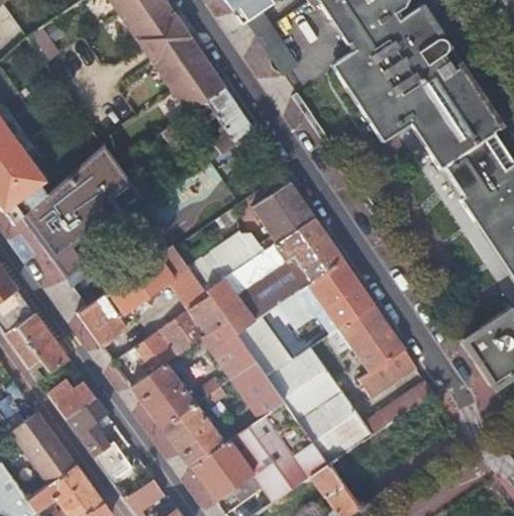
[(227,87),(168,0),(112,0),(161,71),(189,113),(227,87)]
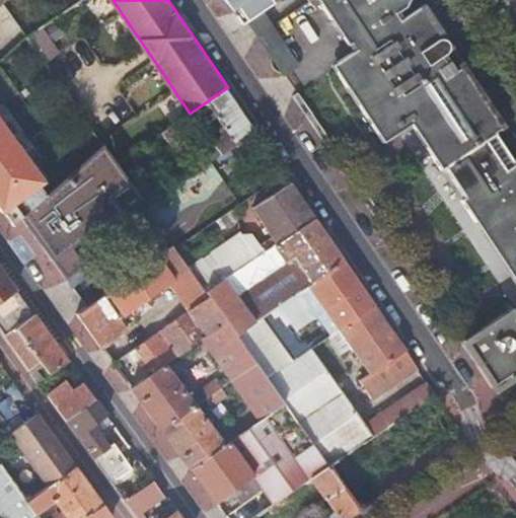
[(229,0),(245,22),(249,19),(266,8),(278,0),(229,0)]
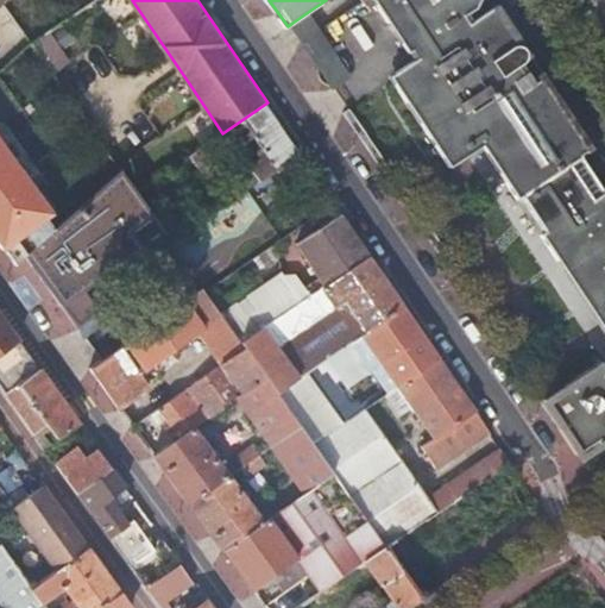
[(602,437),(604,440),(604,186),(584,154),(575,142),(587,133),(547,74),(537,80),(530,69),(527,71),(521,63),(525,61),(528,57),(529,55),(529,51),(528,48),(525,45),(520,43),(518,43),(517,43),(517,44),(516,44),(515,44),(514,44),(505,32),(491,8),(472,20),(465,10),(468,7),(470,11),(478,6),(480,0),(377,0),(409,46),(413,44),(420,56),(392,74),(452,164),(485,143),(487,140),(604,317),(604,358),(546,397),(563,424),(581,450),(602,437)]
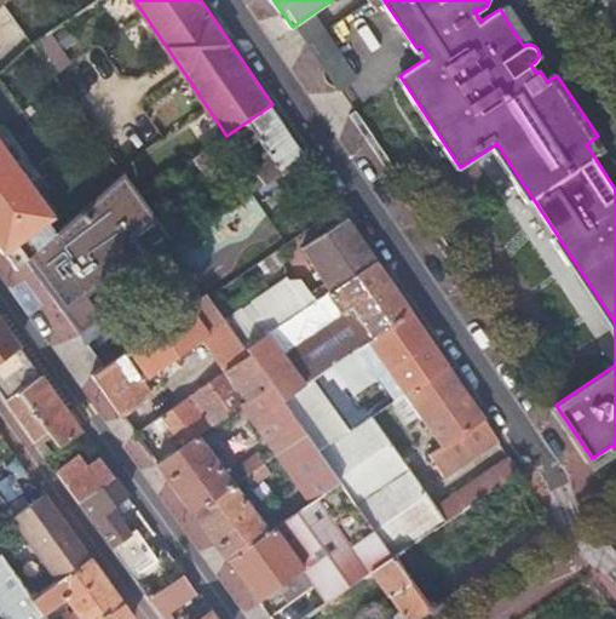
[(510,1),(481,21),(500,9),(514,33),(523,45),(524,45),(525,45),(527,45),(527,44),(528,44),(529,44),(534,40),(510,1)]
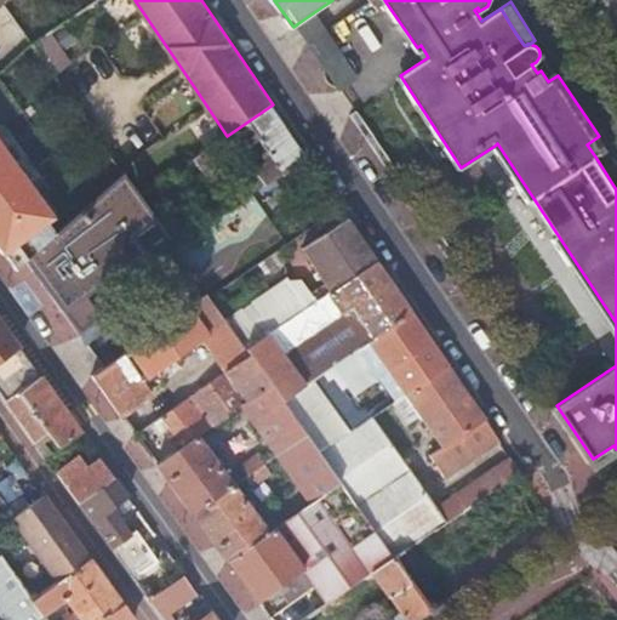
[(318,10),(298,23),(342,90),(363,77),(318,10)]
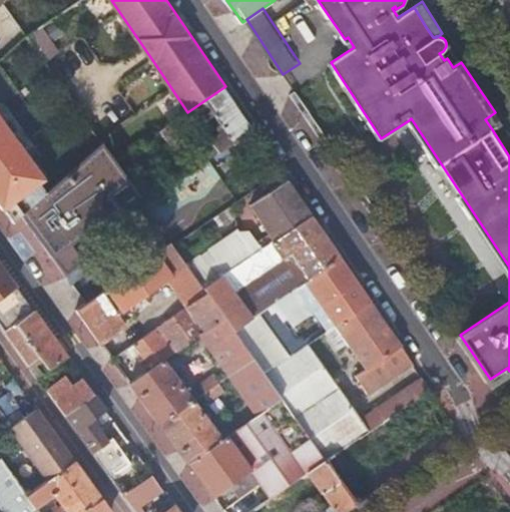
[(56,19),(31,36),(44,55),(69,38),(56,19)]
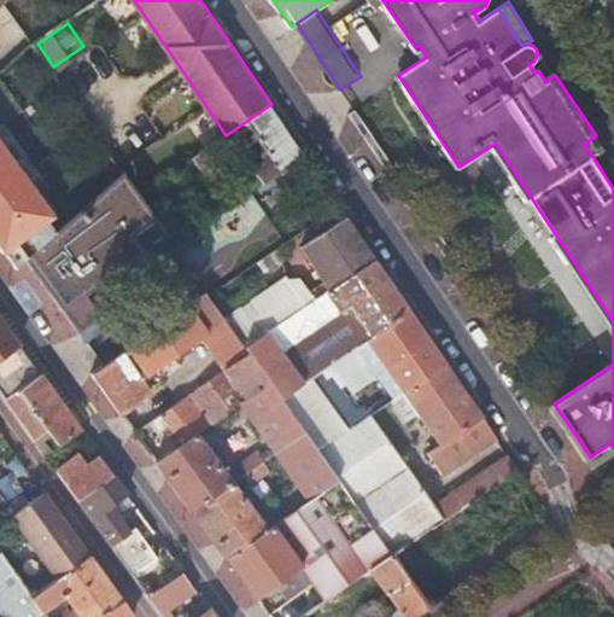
[(0,244),(6,252),(19,244),(30,258),(57,236),(35,207),(36,192),(0,141),(0,124),(7,126),(25,112),(0,77),(0,244)]
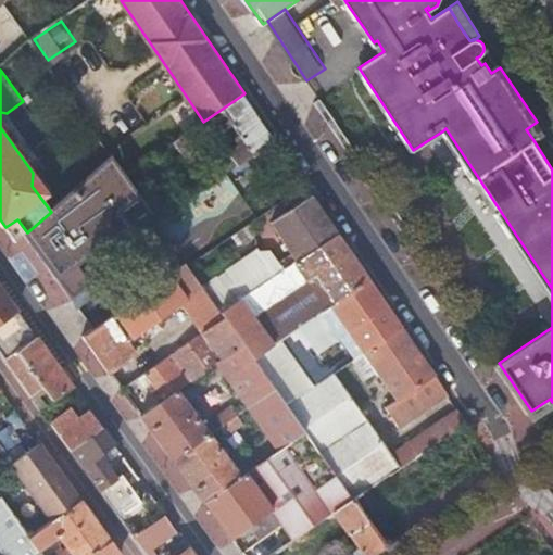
[(276,140),(244,93),(203,122),(186,134),(176,140),(190,161),(217,141),(214,137),(223,130),(226,135),(230,131),(235,138),(240,135),(244,140),(213,161),(223,176),(276,140)]
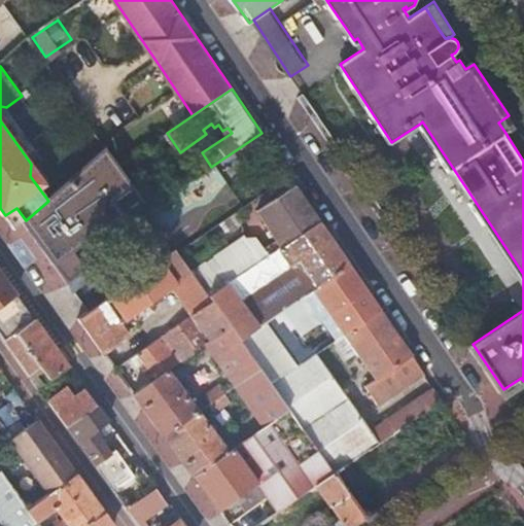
[(498,123),(505,133),(516,127),(509,115),(498,123)]
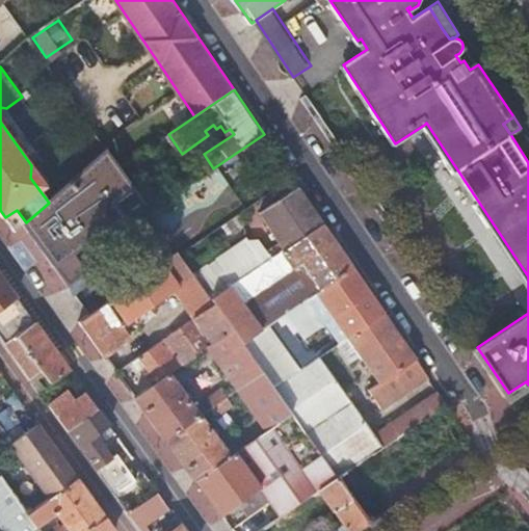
[(528,276),(426,123),(424,125),(528,283),(528,276)]
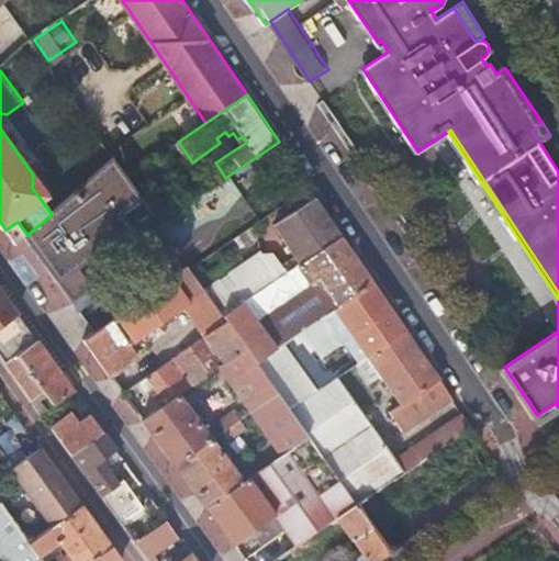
[(52,214),(28,235),(60,281),(66,277),(80,267),(133,228),(132,227),(154,211),(143,197),(142,198),(113,158),(52,214)]
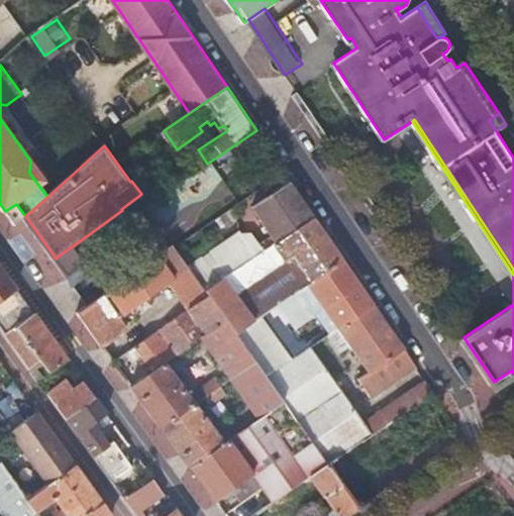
[(315,215),(291,180),(254,206),(278,240),(315,215)]
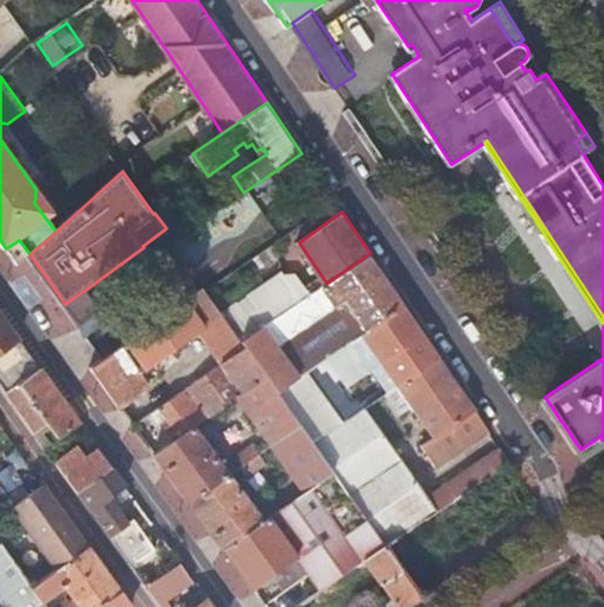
[(19,240),(6,248),(18,265),(30,254),(19,240)]
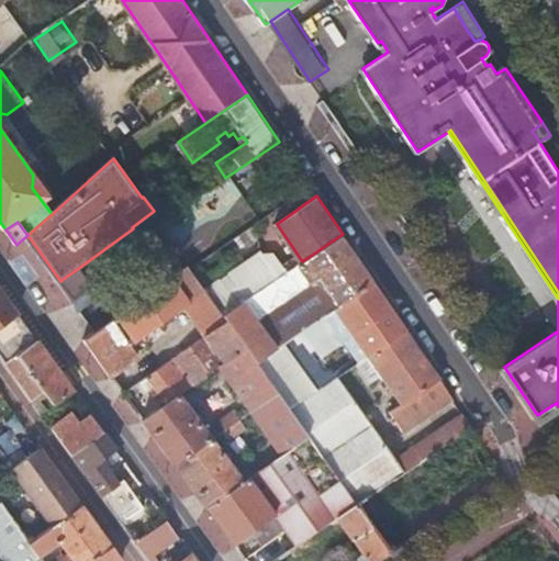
[(343,234),(302,261),(301,262),(314,281),(322,275),(342,304),(375,281),(343,234)]
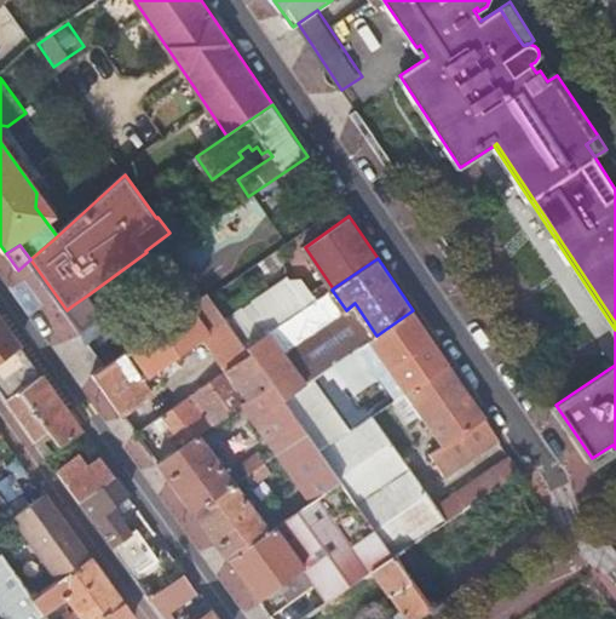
[(247,348),(268,334),(318,299),(305,279),(289,274),(258,296),(228,319),(247,348)]
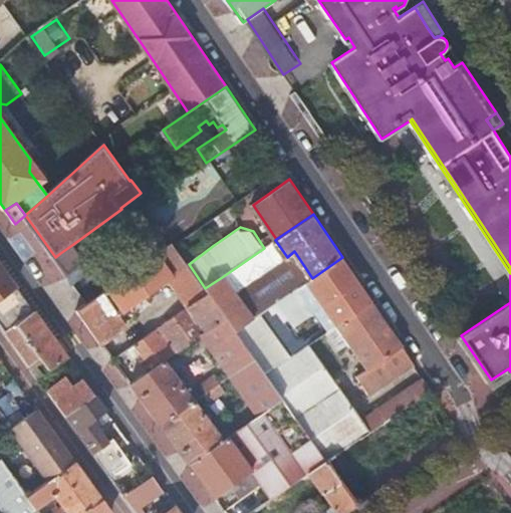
[(264,248),(222,277),(251,319),(254,318),(299,286),(301,285),(308,281),(312,278),(294,251),(287,257),(275,240),(264,248)]
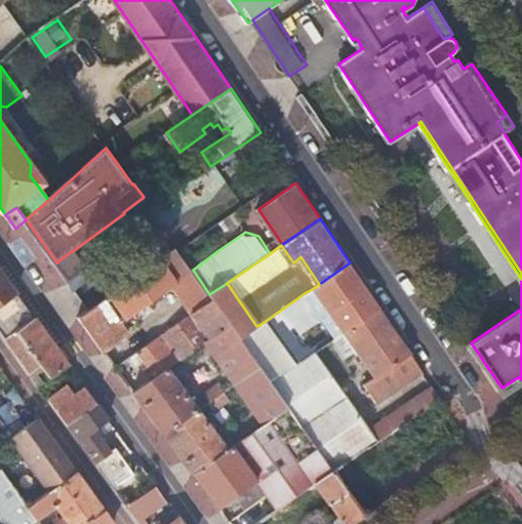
[(89,310),(80,317),(104,350),(130,331),(124,321),(174,285),(193,312),(133,354),(133,355),(116,367),(134,392),(168,368),(207,341),(231,324),(209,294),(193,270),(177,247),(89,310)]
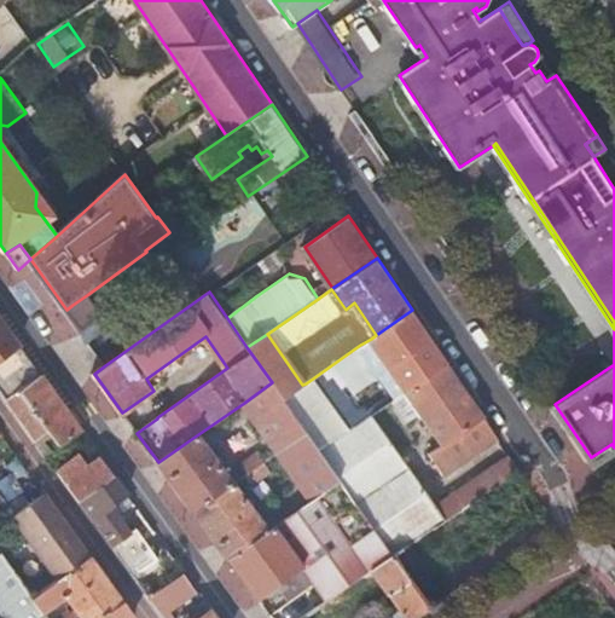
[(88,294),(73,305),(85,322),(97,306),(88,294)]
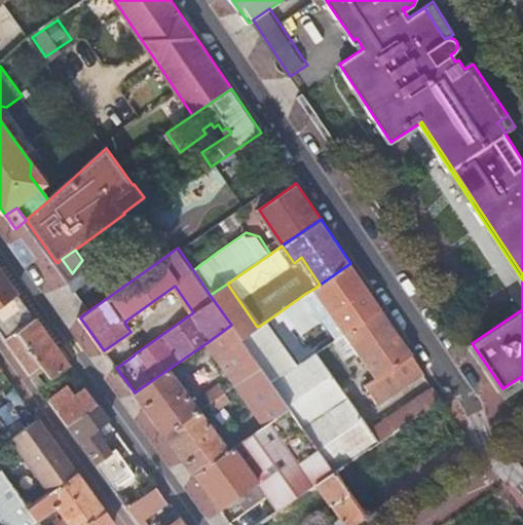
[(366,287),(350,263),(320,285),(315,288),(345,334),(382,309),(366,287)]
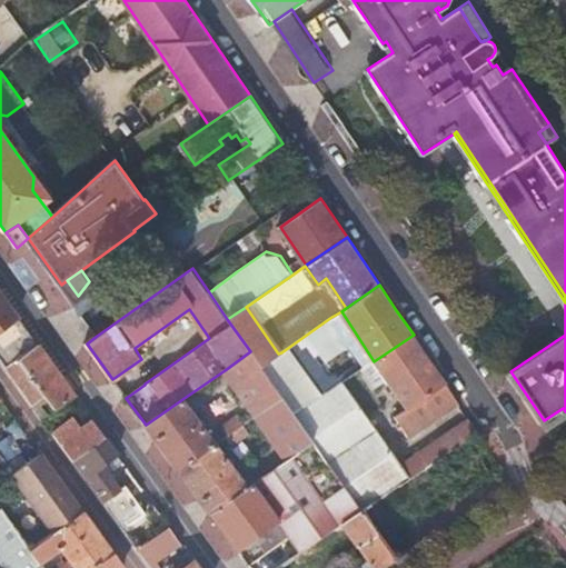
[(40,345),(0,289),(0,356),(9,368),(16,364),(40,345)]
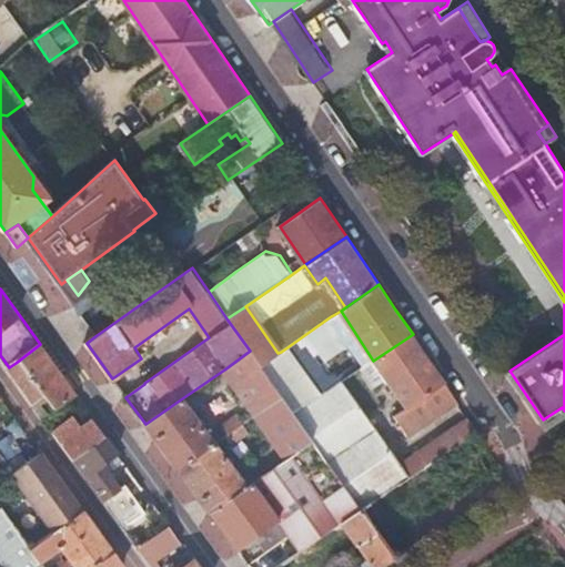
[(245,306),(226,319),(250,351),(260,366),(278,353),(245,306)]
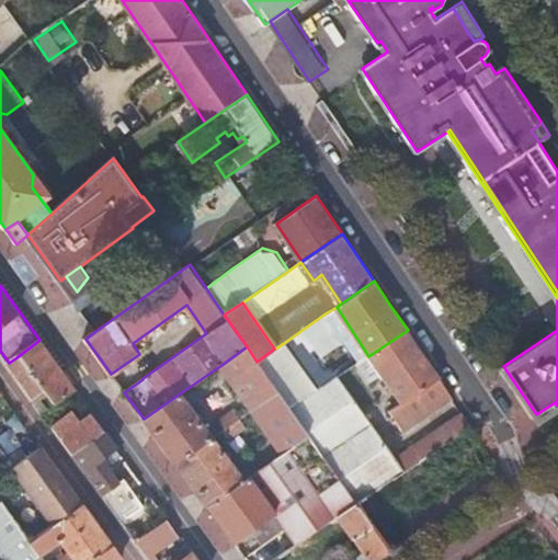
[(327,312),(342,335),(360,362),(368,356),(337,307),(329,311),(327,312)]
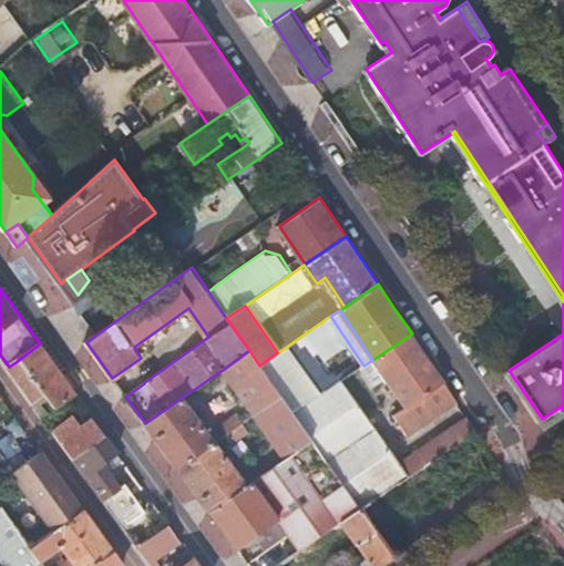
[(444,381),(412,333),(372,360),(363,366),(361,368),(368,378),(380,370),(401,401),(392,407),(386,398),(379,402),(381,405),(376,410),(383,422),(396,414),(444,381)]
